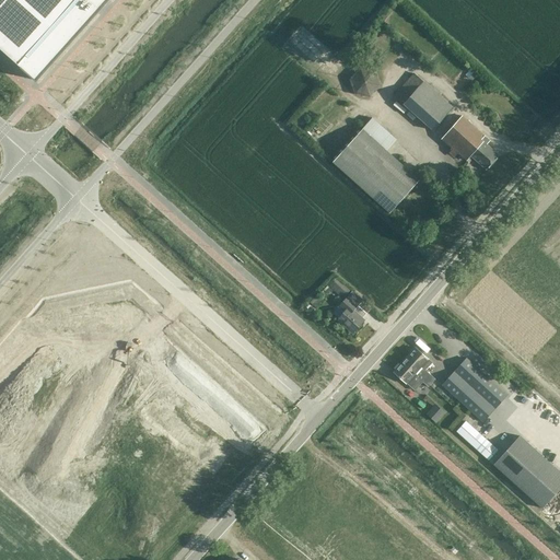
[(0,0),(0,47),(36,81),(97,12),(94,9),(102,0),(0,0)]
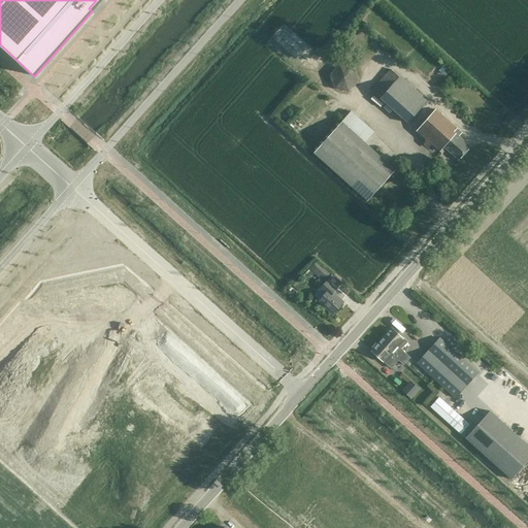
[(86,29),(91,21),(87,18),(81,26),(86,29)]
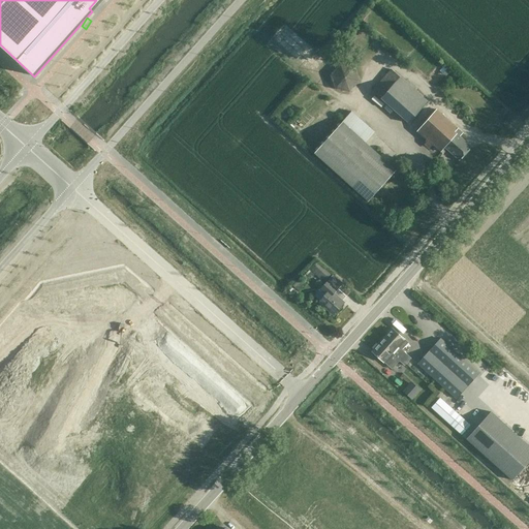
[(335,89),(349,91),(361,81),(354,65),(342,62),(331,73),(335,89)]
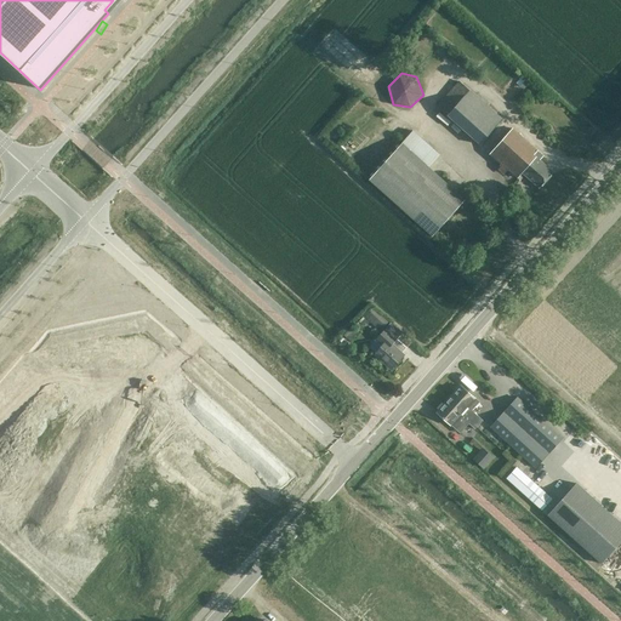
[(437,104),(448,115),(469,91),(459,80),(437,104)]
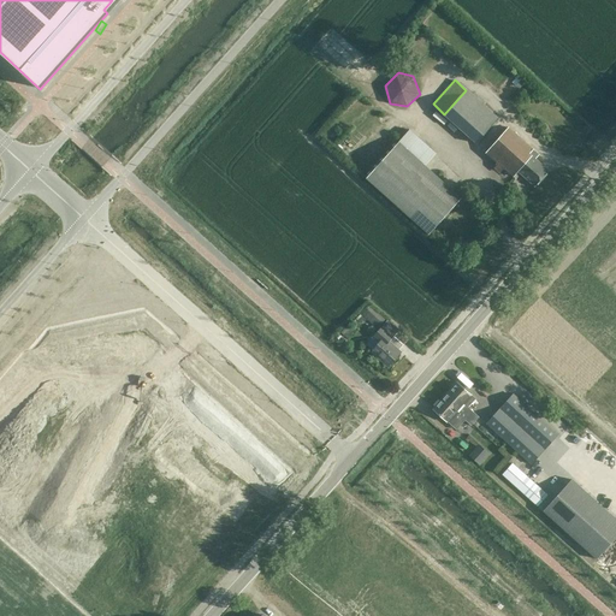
[(498,119),(466,90),(444,114),(477,143),(498,119)]
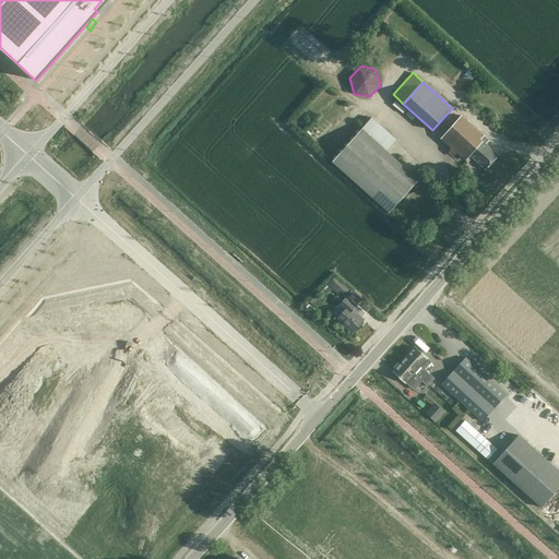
[(486,169),(489,166),(498,156),(486,145),(489,141),(461,116),(441,139),(465,161),(470,156),(486,169)]
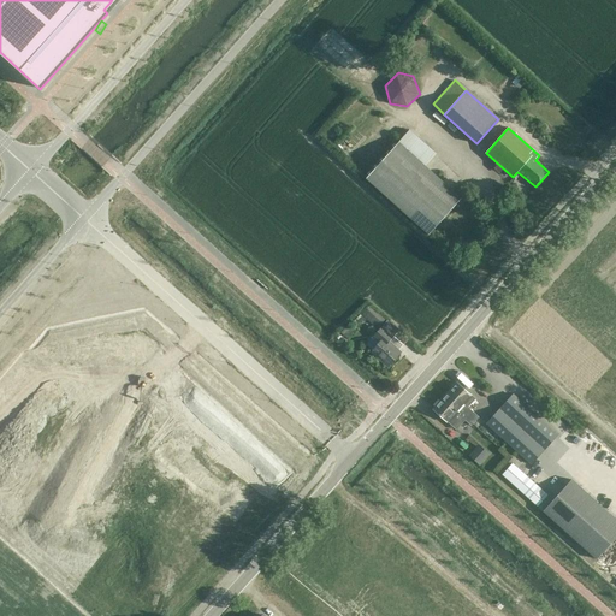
[(461,199),(425,166),(436,154),(409,130),(398,142),(366,179),(430,235),(461,199)]
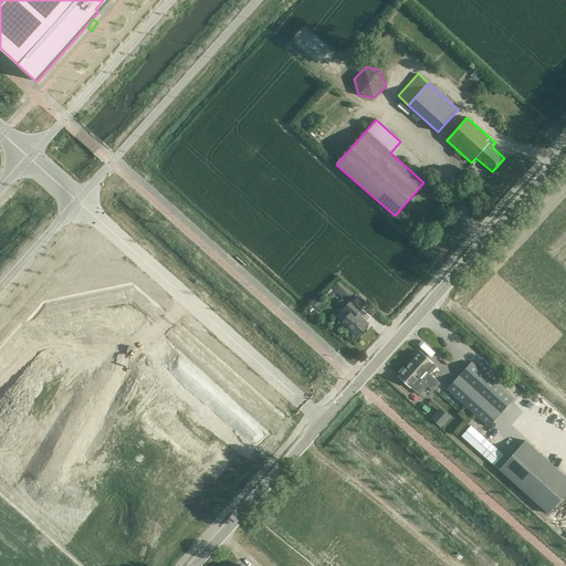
[(439,130),(448,137),(453,129),(446,123),(439,130)]
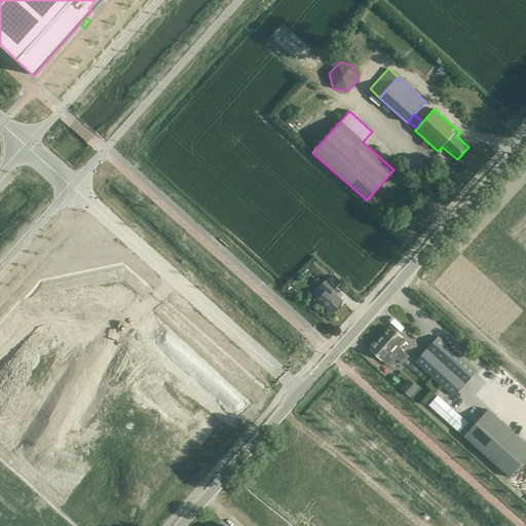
[(323,280),(329,273),(314,260),(307,267),(323,280)]
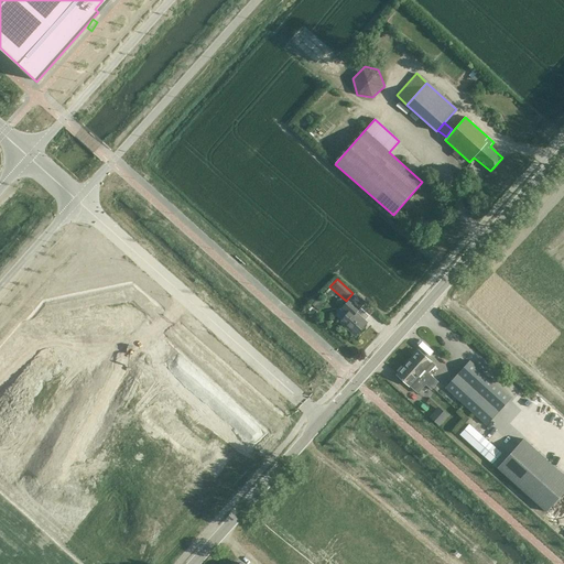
[(318,310),(335,292),(331,288),(326,293),(325,292),(313,304),(318,310)]
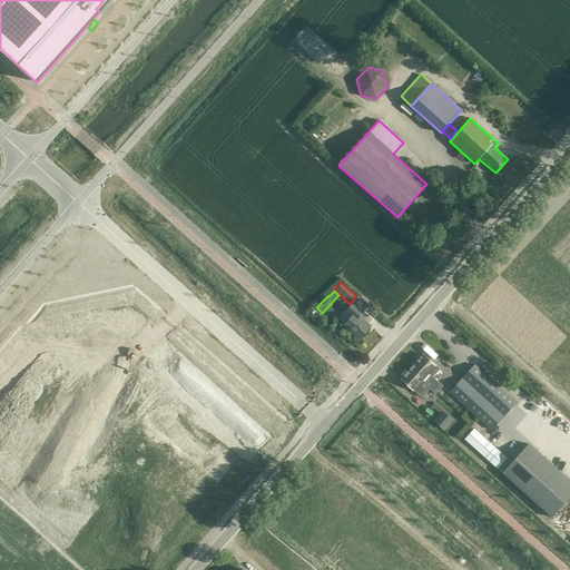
[(350,317),(344,323),(361,338),(371,326),(359,316),(364,311),(354,301),(344,312),(350,317)]
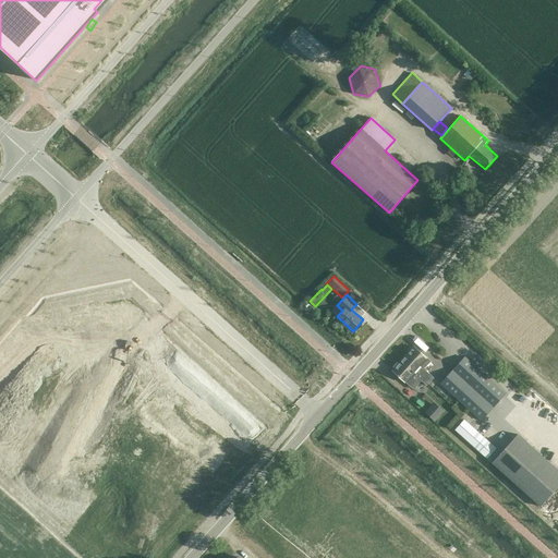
[(407,354),(402,358),(429,383),(434,378),(424,368),(431,362),(414,347),(408,354),(407,354)]
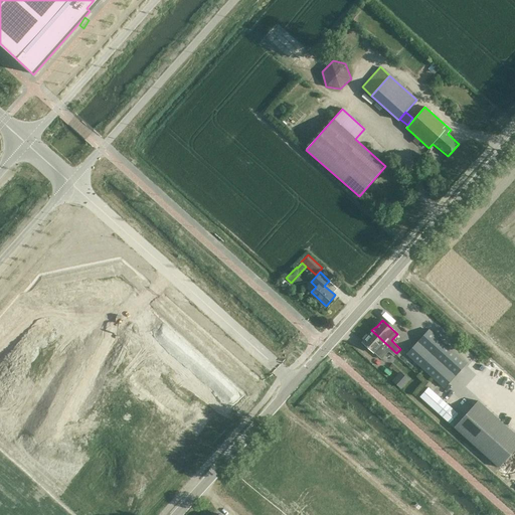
[(445,387),(451,381),(467,363),(430,329),(407,354),(445,387)]
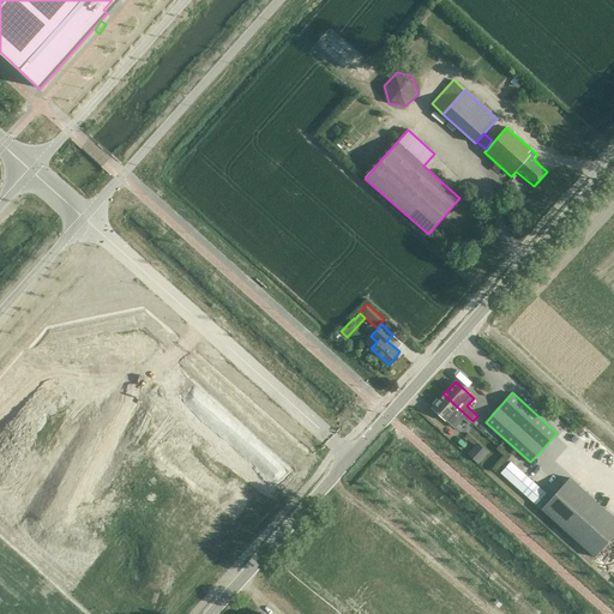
[(443,393),(432,407),(446,420),(455,428),(458,425),(467,433),(473,427),(470,425),(473,421),(443,393)]
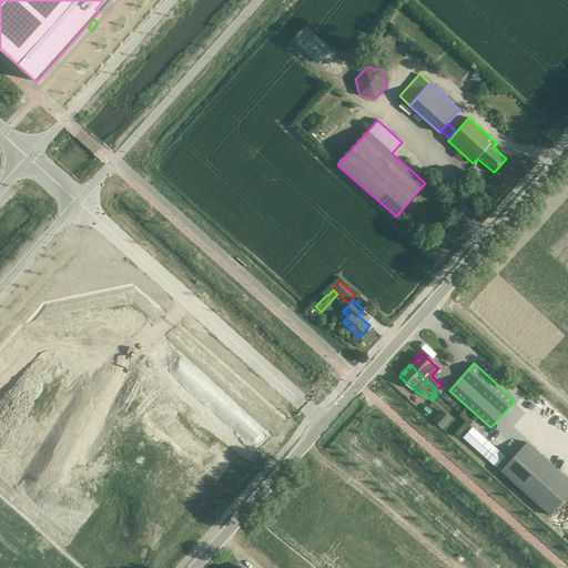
[(452,418),(443,411),(434,421),(443,428),(452,418)]
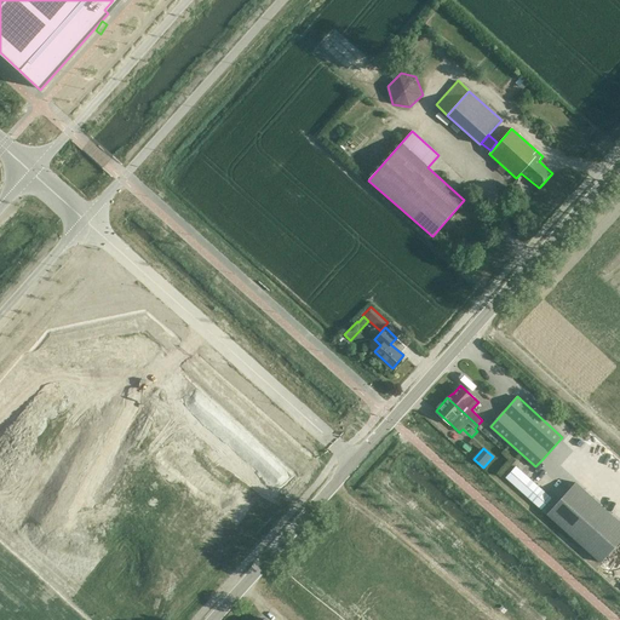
[(541,510),(551,498),(516,466),(505,477),(541,510)]
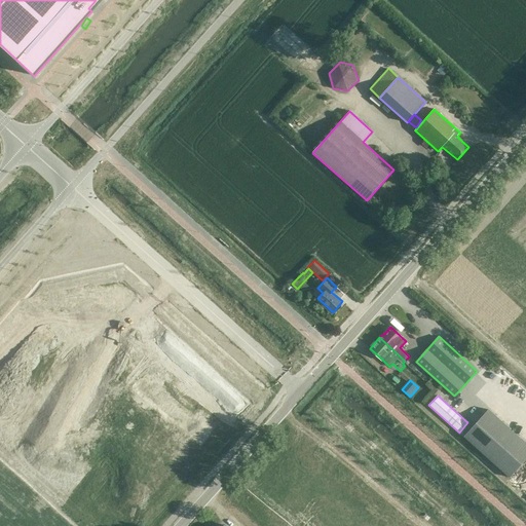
[(511,477),(525,459),(525,442),(488,409),(464,436),(511,477)]
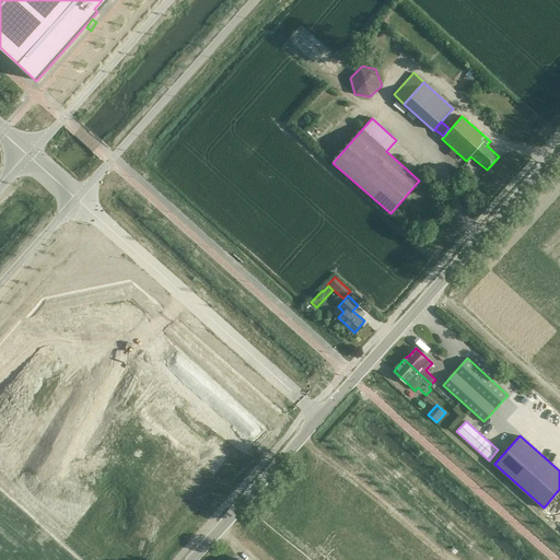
All buildings are outlined.
